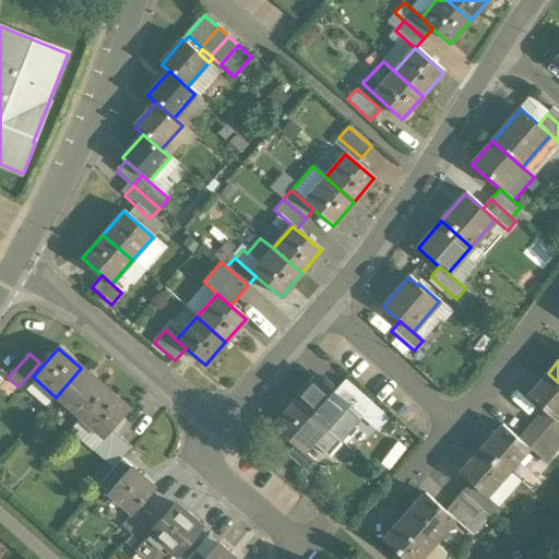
[(106,390),(81,368),(56,397),(80,419),(106,390)]
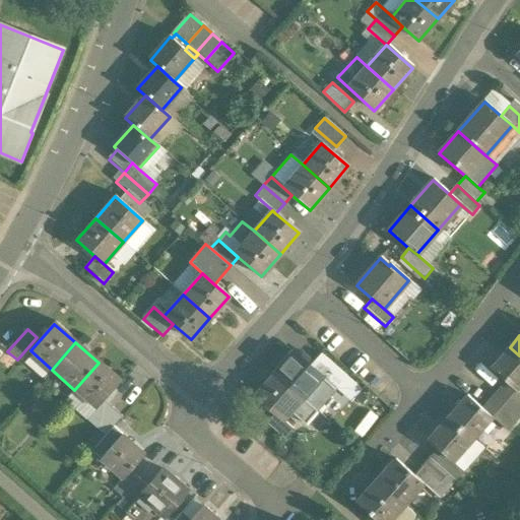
[(519,384),(519,355),(510,347),(492,369),(507,382),(515,390),(519,384)]
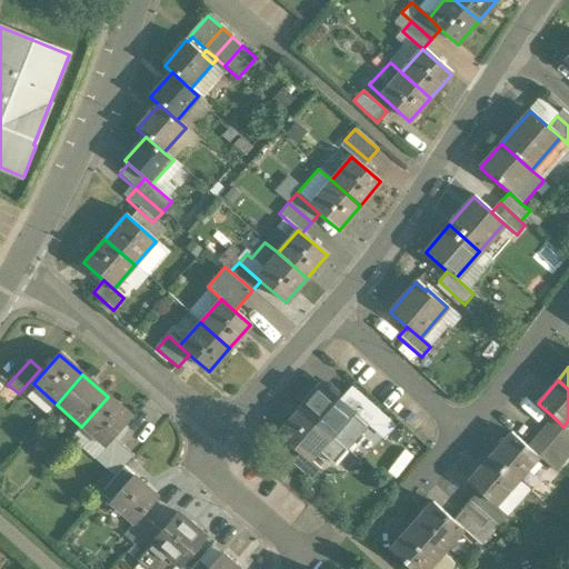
[(326,390),(321,386),(300,410),(347,451),(367,428),(339,401),(326,390)]
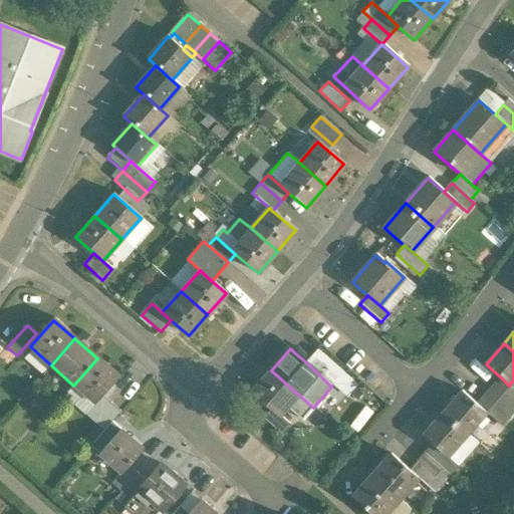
[(309,359),(297,348),(294,352),(306,362),(308,360),(309,359)]
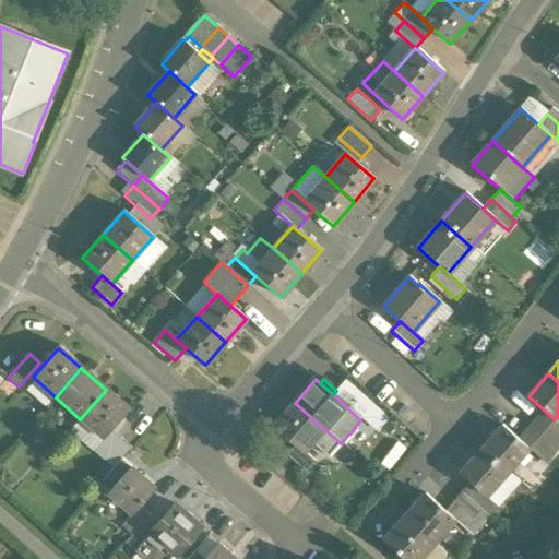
[(381,414),(345,381),(336,391),(335,392),(364,417),(371,424),(381,414)]
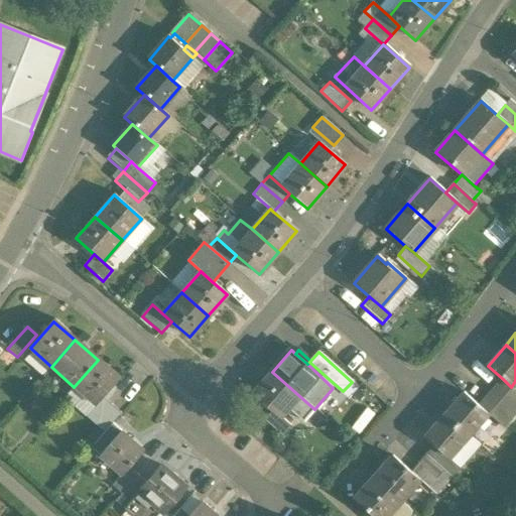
[(98,360),(74,387),(96,405),(102,399),(119,379),(98,360)]
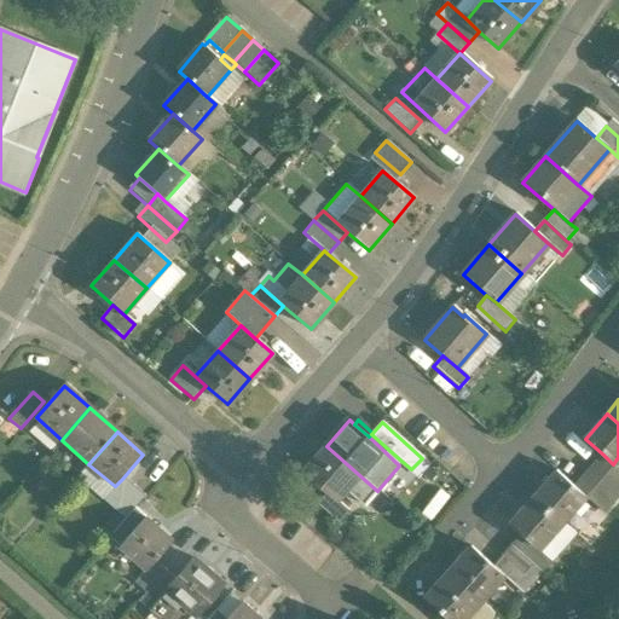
[(403,462),(371,434),(369,437),(399,466),(403,462)]
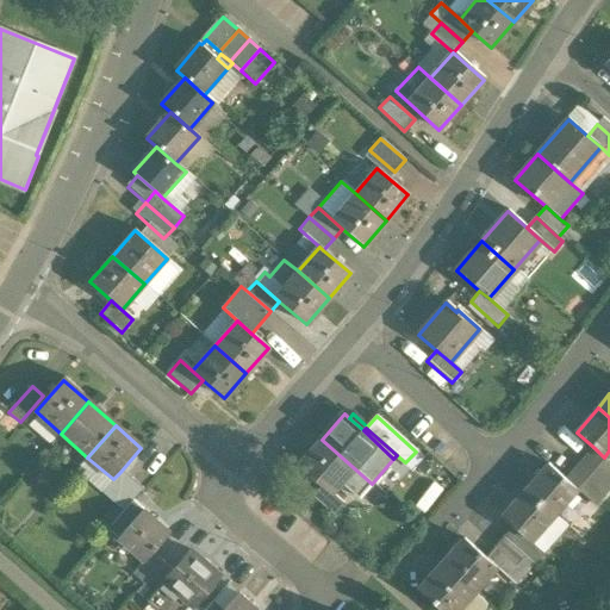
[(372,484),(322,440),(299,466),(323,486),(331,493),(341,483),(359,499),(372,484)]
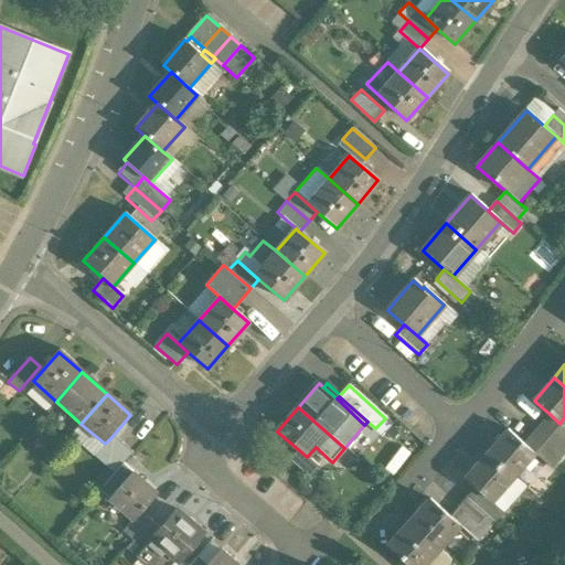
[(564,428),(560,424),(551,415),(541,426),(564,446),(564,428)]
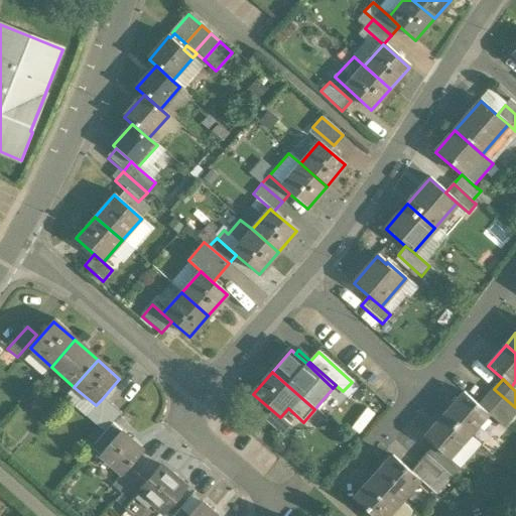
[(515,411),(515,407),(494,389),(486,398),(509,419),(515,411)]
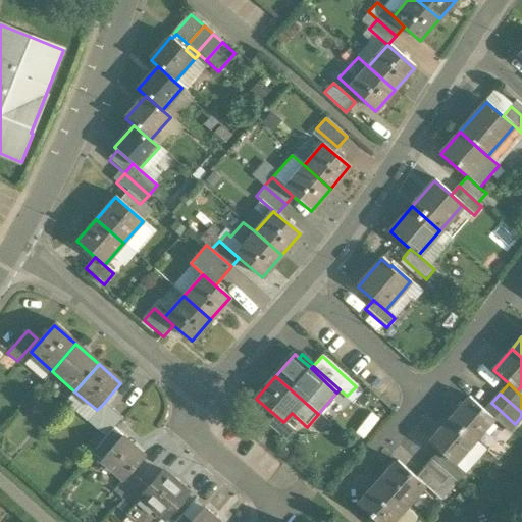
[(492,420),(468,398),(449,420),(473,441),(492,420)]
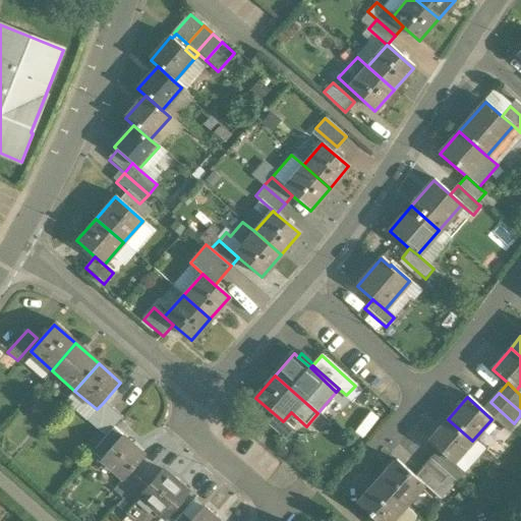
[(97,409),(85,421),(104,438),(109,432),(100,424),(111,411),(103,403),(97,409)]
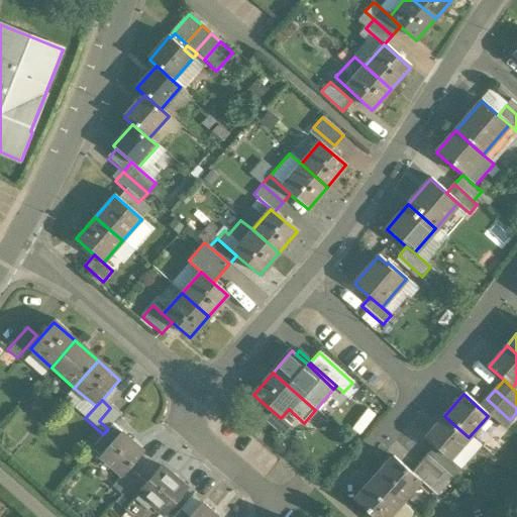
[(110,408),(99,421),(108,429),(111,425),(119,415),(110,408)]
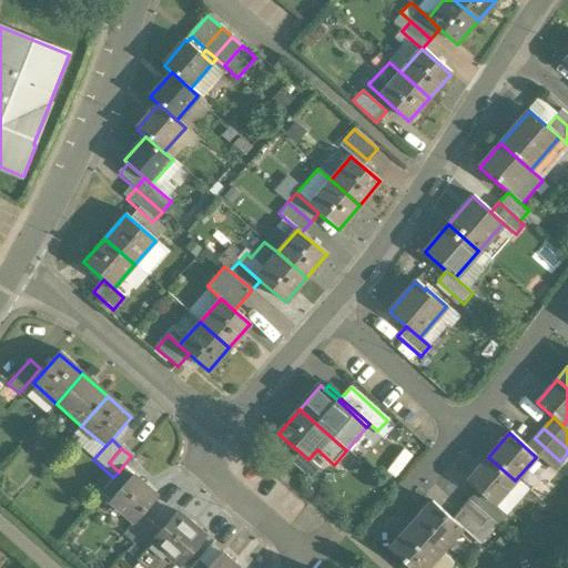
[(308,459),(301,453),(292,464),(311,480),(321,469),(308,459)]
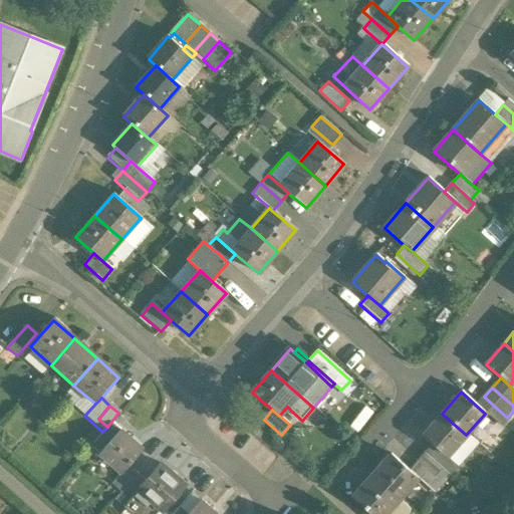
[(466,435),(442,414),(423,435),(432,444),(447,457),(466,435)]
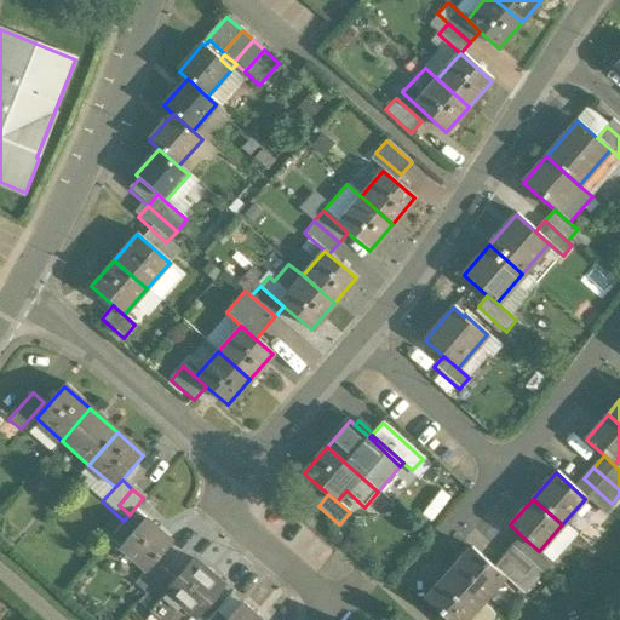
[(124,521),(108,539),(145,572),(153,563),(171,543),(133,510),(124,521)]
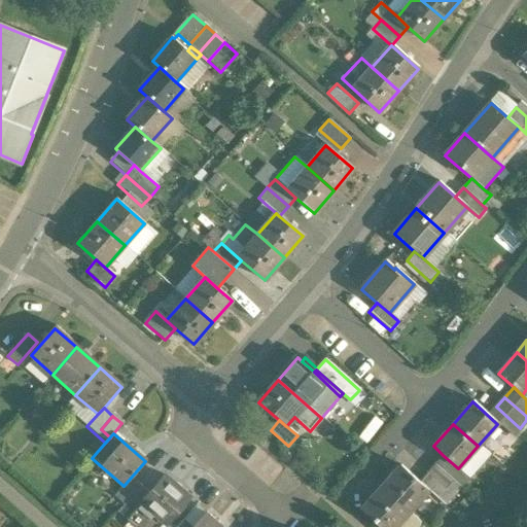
[(458,468),(443,455),(434,464),(453,481),(461,488),(469,479),(458,468)]
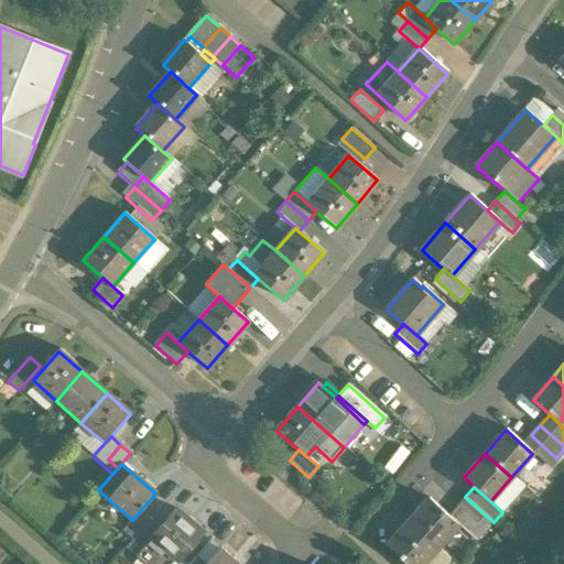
[(427,499),(407,522),(436,549),(457,525),(447,517),(427,499)]
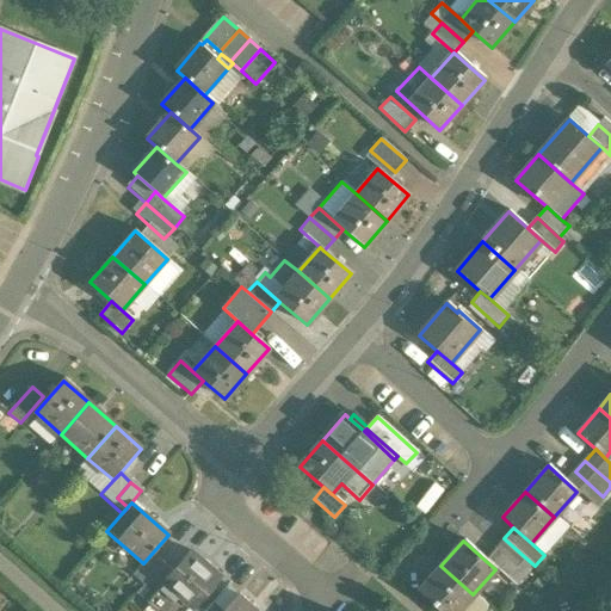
[(516,568),(494,549),(485,560),(495,569),(516,587),(535,566),(525,557),(516,568)]
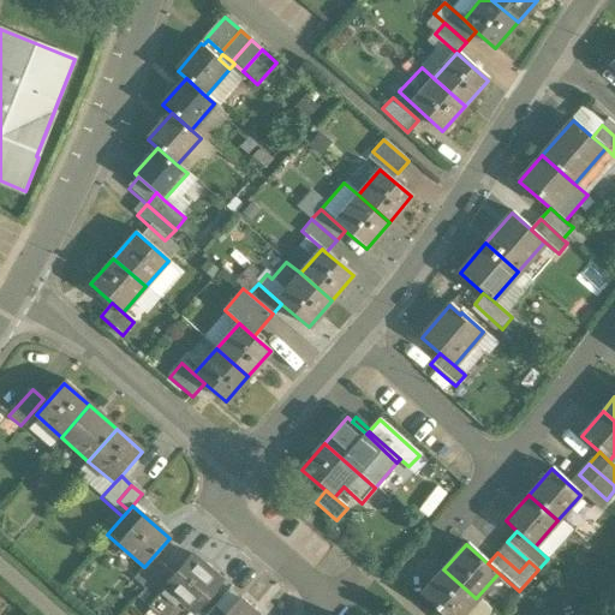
[(173,578),(145,609),(153,614),(187,614),(218,581),(190,557),(173,578)]
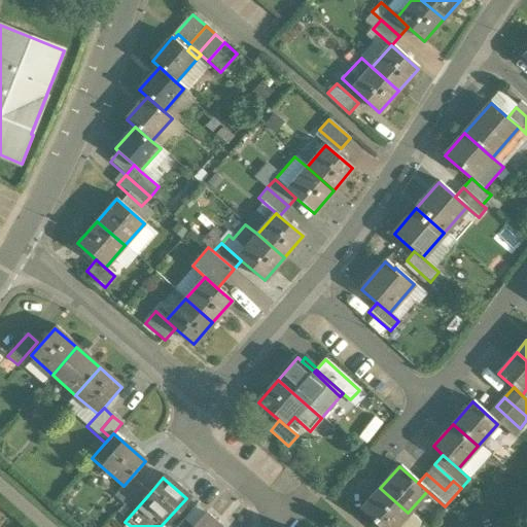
[(124,486),(113,497),(123,505),(139,487),(130,479),(124,486)]
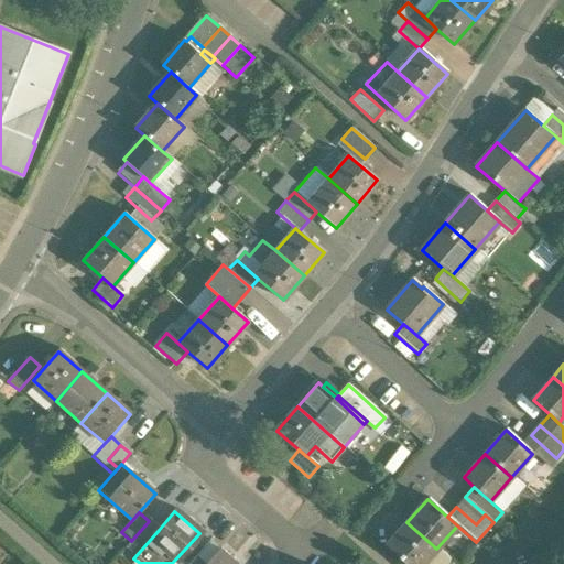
[(131,541),(123,550),(133,559),(159,530),(149,521),(131,541)]
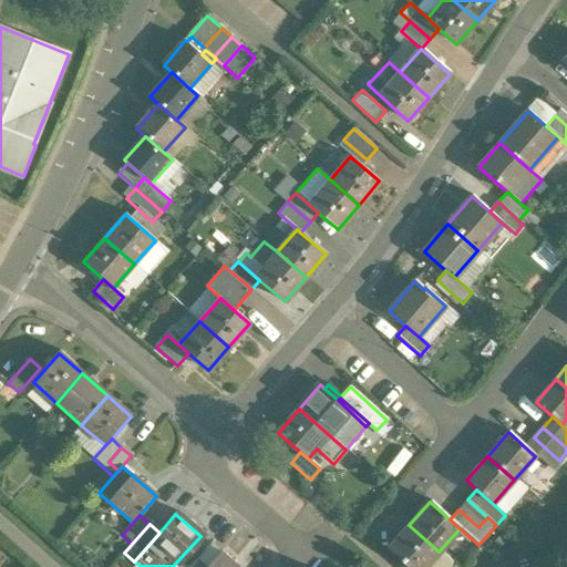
[(409,525),(388,549),(408,566),(450,566),(452,563),(439,552),(409,525)]
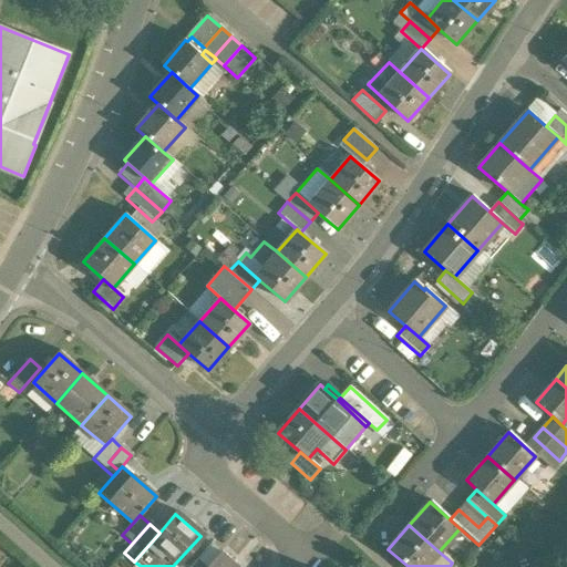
[(207,566),(236,566),(220,553),(207,566)]
